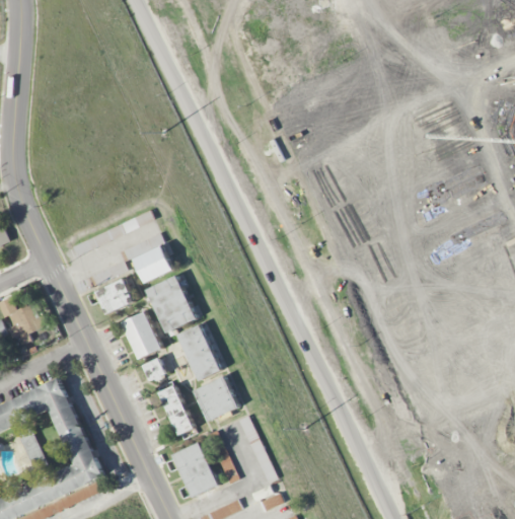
[(70,244),(74,254),(152,223),(148,213),(70,244)]
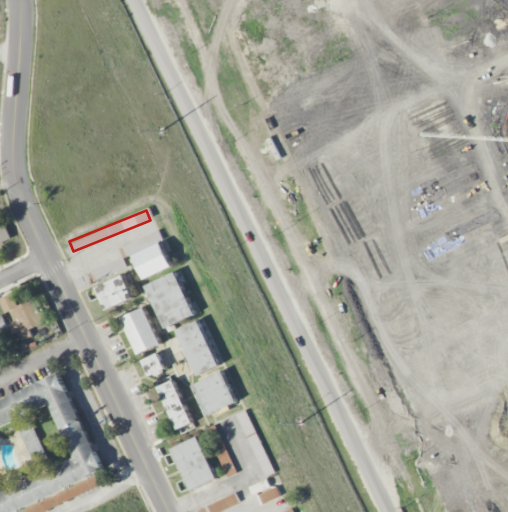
[(0,242),(8,239),(1,224),(0,224),(0,242)]
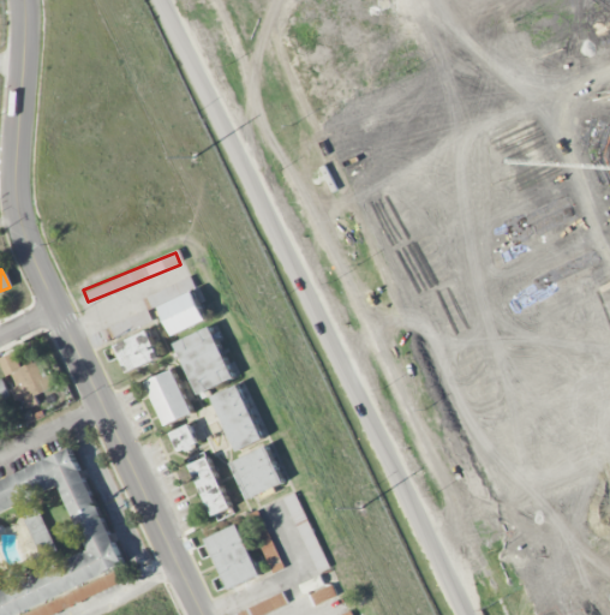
[(203,318),(185,278),(139,298),(145,311),(156,306),(168,334),(203,318)]
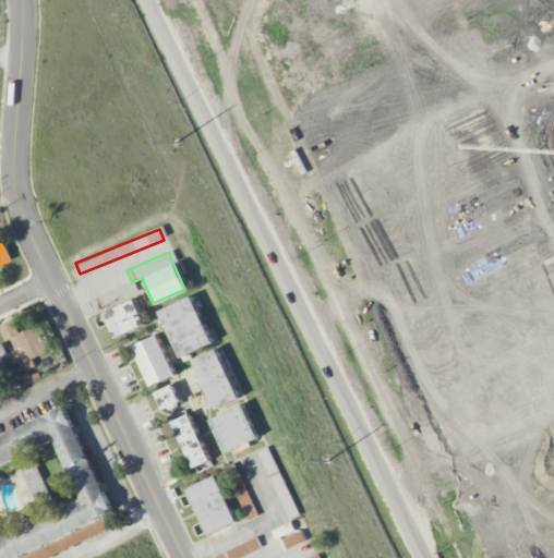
[(97,295),(101,305),(134,290),(130,280),(97,295)]
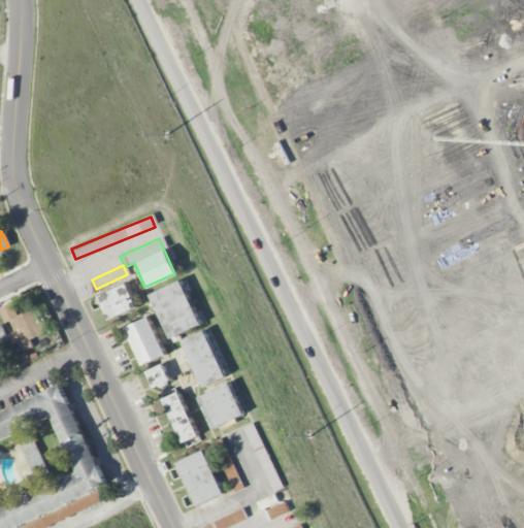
[(166,338),(198,324),(178,281),(146,294),(166,338)]
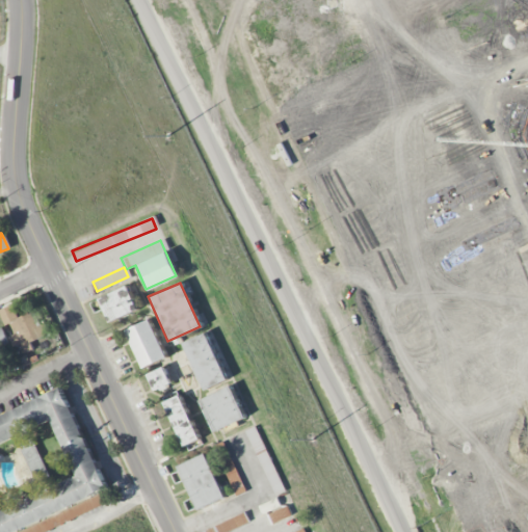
[(136,309),(126,286),(96,298),(106,322),(136,309)]
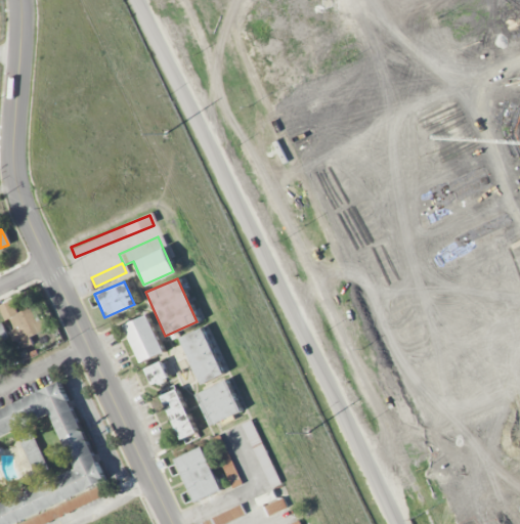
[(0,307),(16,349),(30,344),(27,338),(43,331),(38,319),(33,321),(28,307),(13,313),(9,300),(0,304),(0,307)]
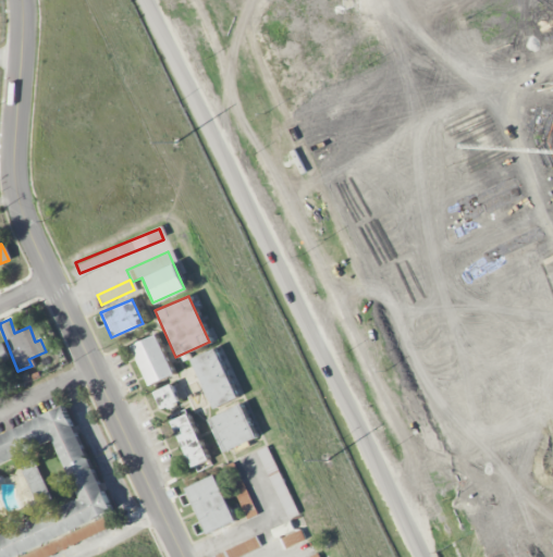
[(128,346),(146,384),(171,373),(154,334),(128,346)]
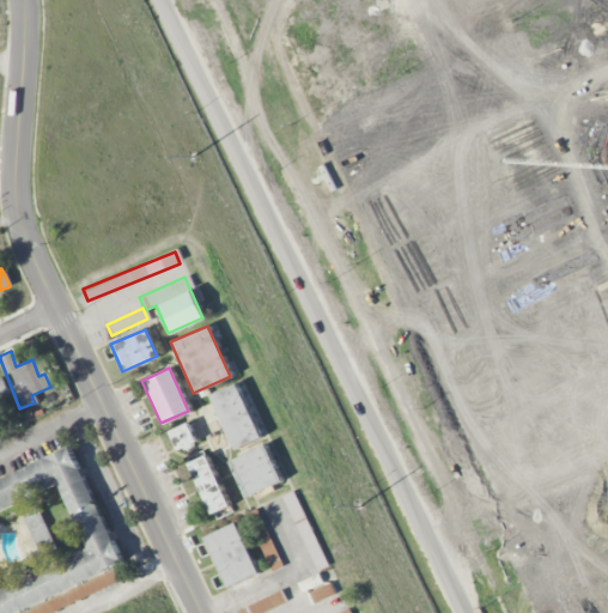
[(259,437),(235,382),(207,395),(231,449),(259,437)]
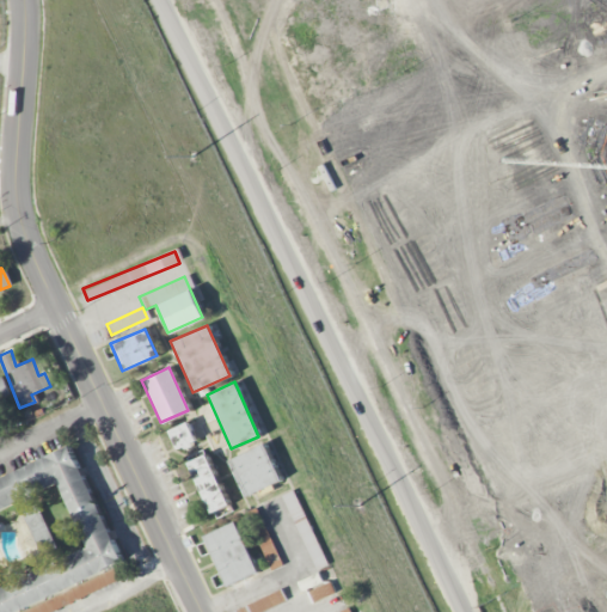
[(173,451),(194,444),(185,422),(166,429),(173,451)]
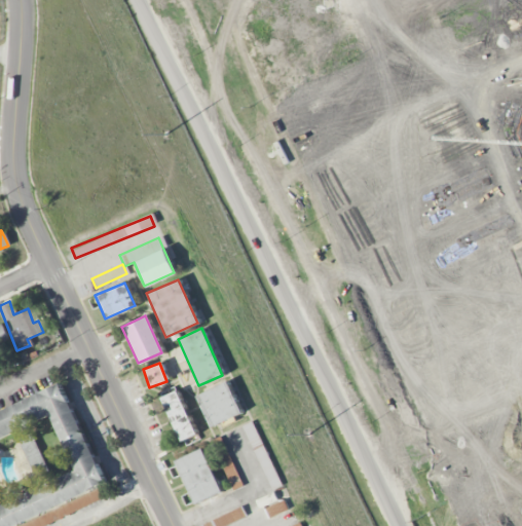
[(239,414),(227,381),(194,395),(208,426),(239,414)]
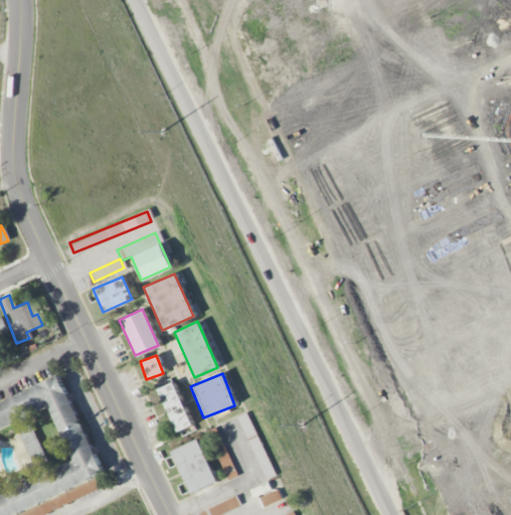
[(0,514),(12,514),(101,474),(56,375),(0,399),(0,514)]
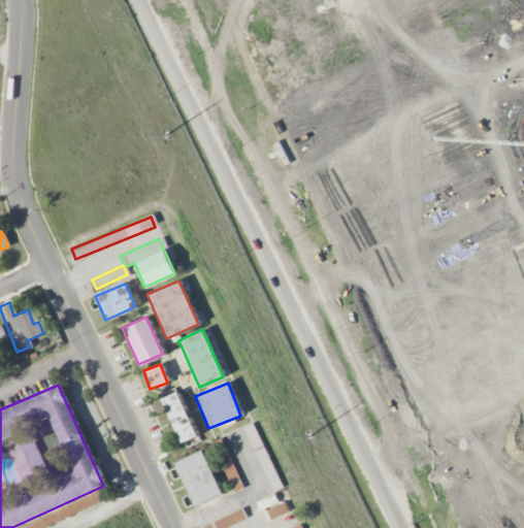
[(160,399),(178,443),(195,436),(176,392),(160,399)]
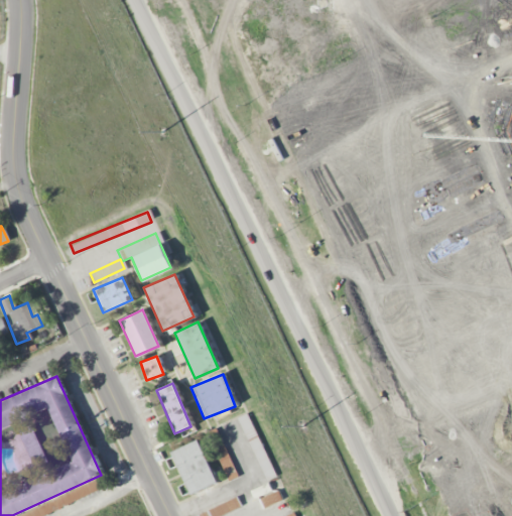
[(235,417),(263,480),(273,476),(244,412),(235,417)]
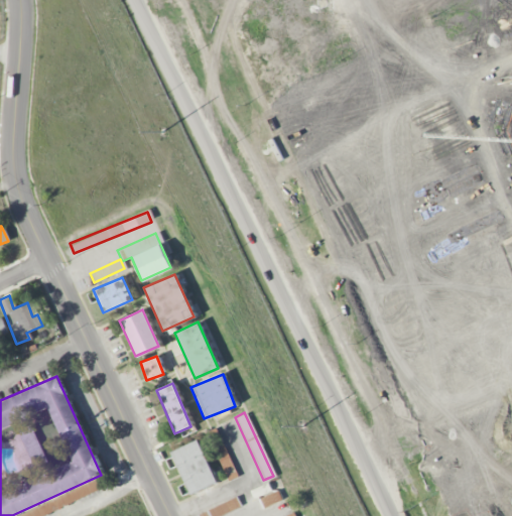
[(236,477),(214,428),(204,433),(226,481),(236,477)]
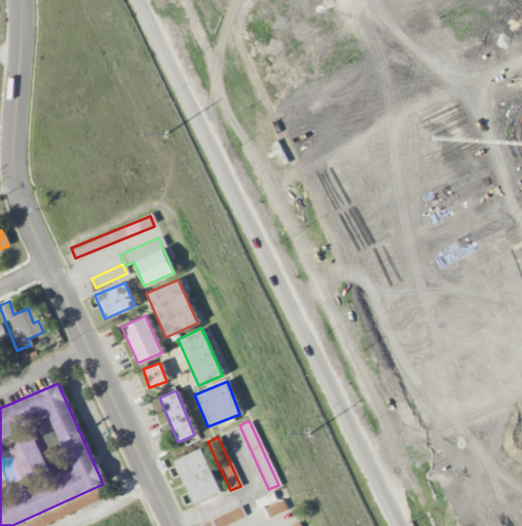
[(191,504),(220,492),(201,448),(173,459),(191,504)]
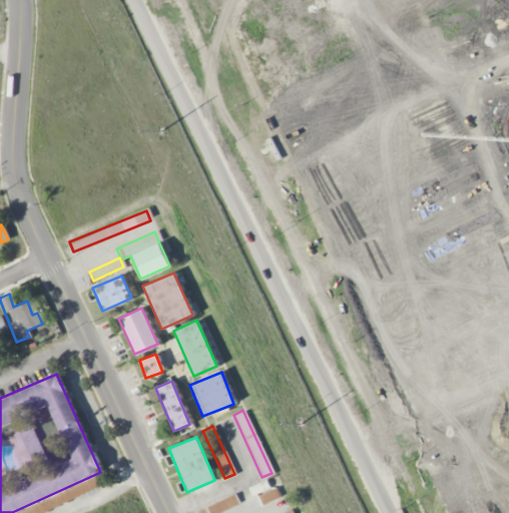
[(278,497),(274,488),(256,495),(260,505),(278,497)]
